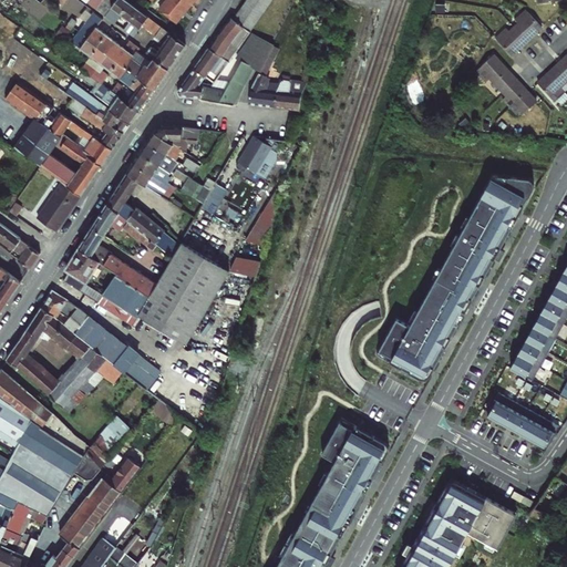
[(96,9),(102,0),(89,0),(88,2),(96,9)]
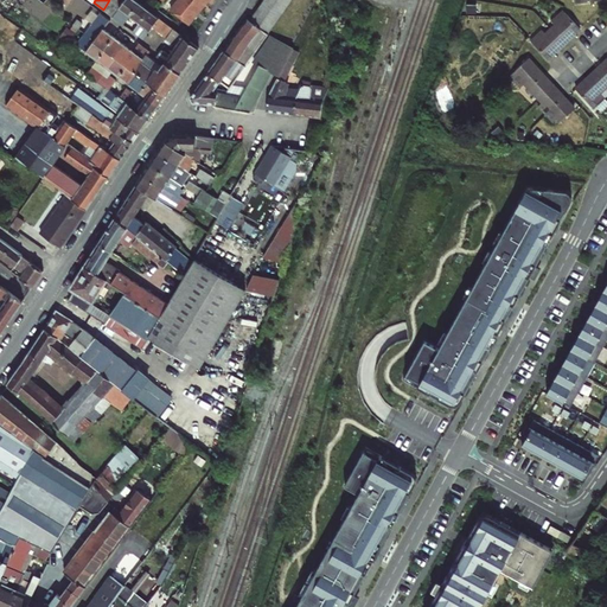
[(113,17),(125,0),(109,0),(103,10),(113,17)]
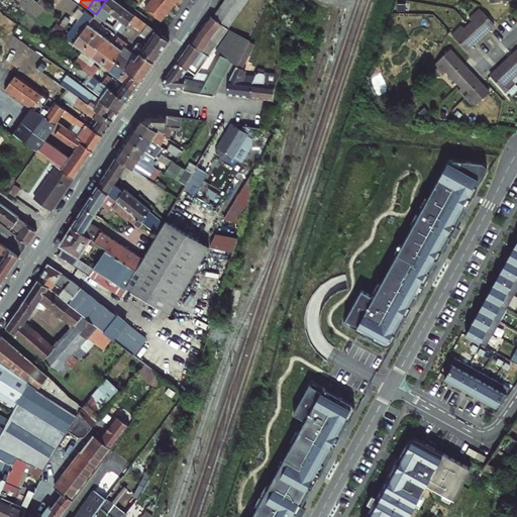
[(110,13),(118,19),(126,9),(114,0),(106,0),(96,14),(100,18),(102,15),(107,18),(110,13)]
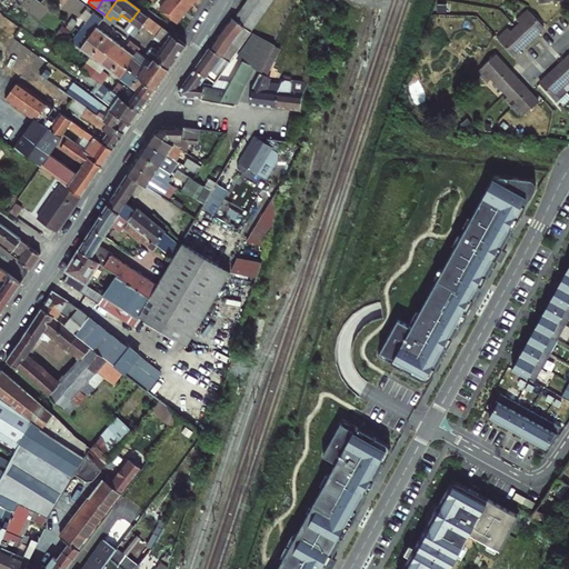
[(177,22),(195,0),(167,0),(160,9),(177,22)]
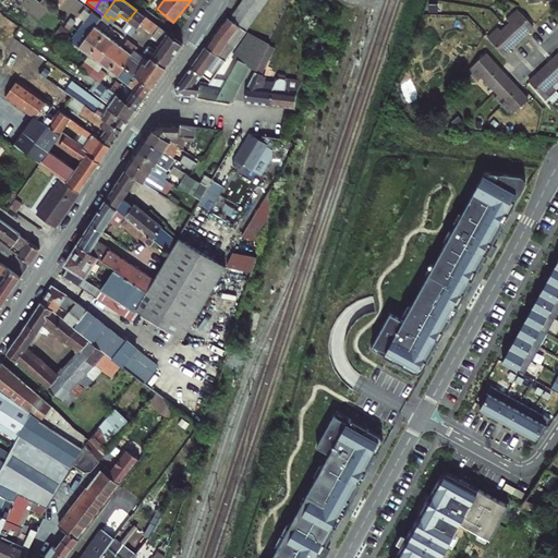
[(242,0),(229,19),(227,17),(206,47),(226,61),(267,0),(242,0)]
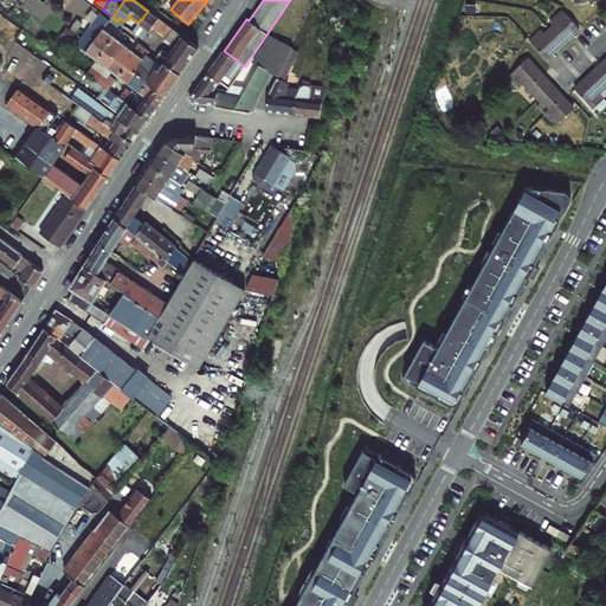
[(559,39),(563,44),(575,31),(579,28),(561,10),(550,20),(554,25),(550,28),(559,39)]
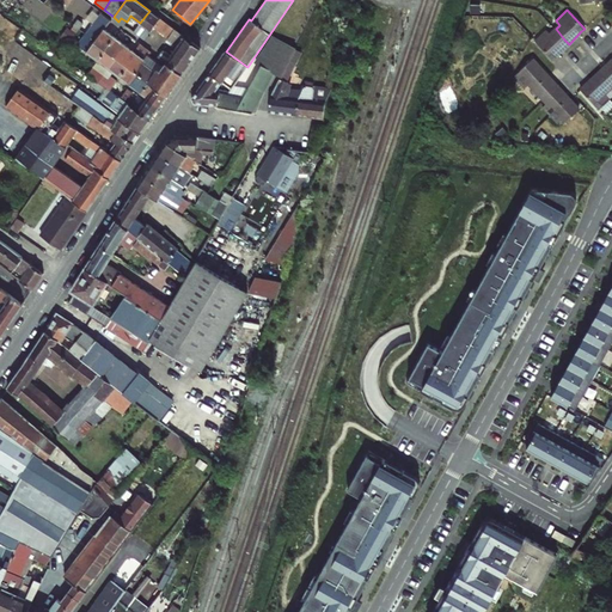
[(153,28),(157,29),(163,20),(150,11),(140,23),(134,31),(144,38),(153,28)]
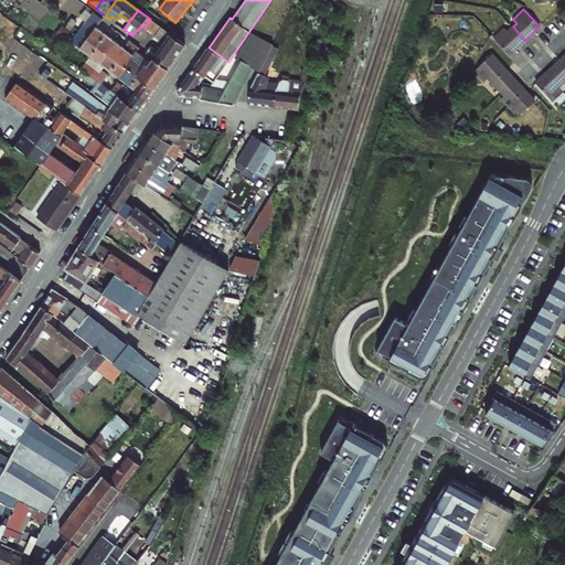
[(81,31),(80,32),(82,33),(98,45),(106,34),(96,27),(102,19),(96,14),(82,32),(81,31)]
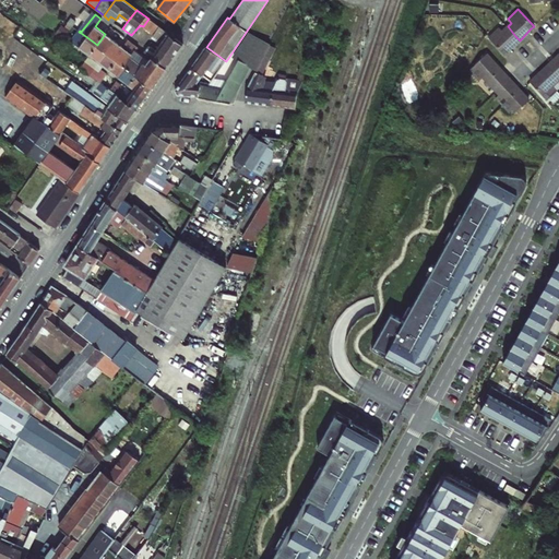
[(73,15),(68,23),(72,26),(78,20),(73,15)]
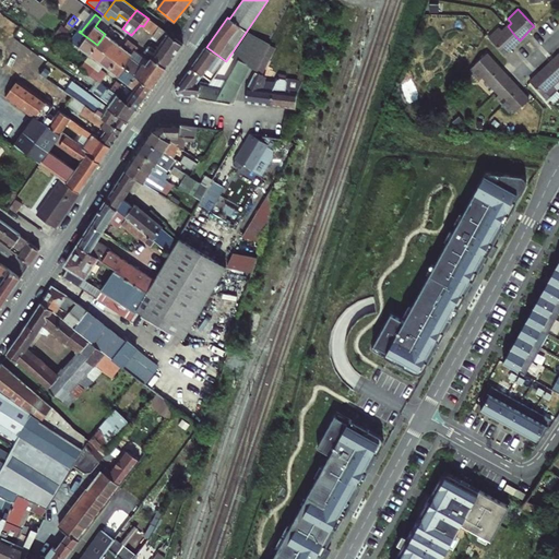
[(152,33),(157,25),(151,20),(144,28),(152,33)]
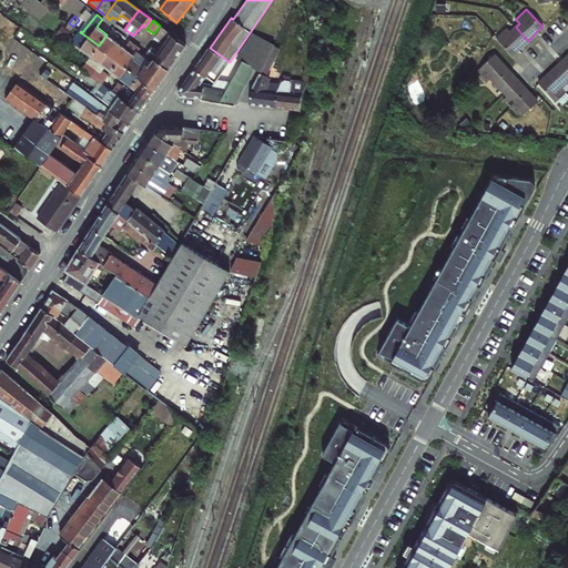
[(496,38),(513,54),(517,51),(528,41),(524,37),(516,27),(510,31),(507,28),(496,38)]
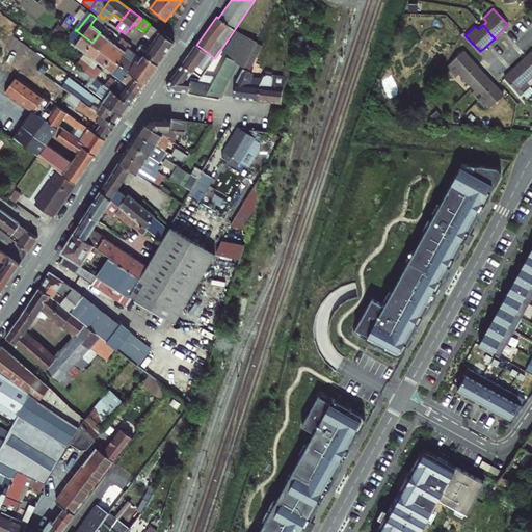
[(150,41),(153,43),(167,52),(174,43),(153,26),(147,33),(145,34),(152,38),(150,41)]
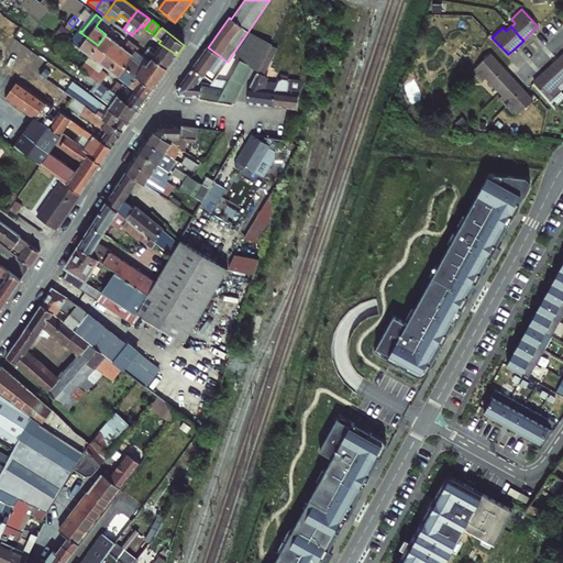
[(72,42),(90,55),(98,45),(81,33),(79,32),(72,42)]
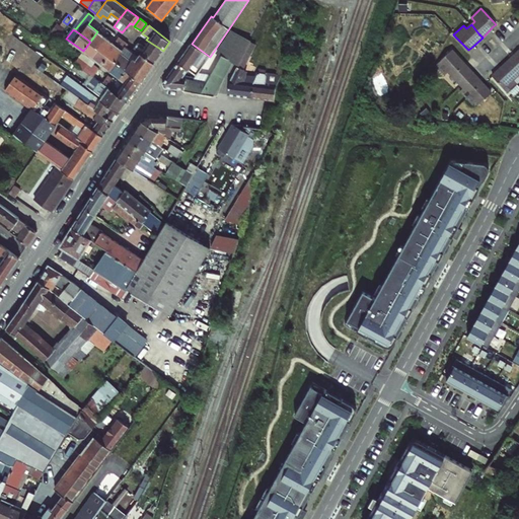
[(90,42),(98,49),(106,36),(97,31),(90,42)]
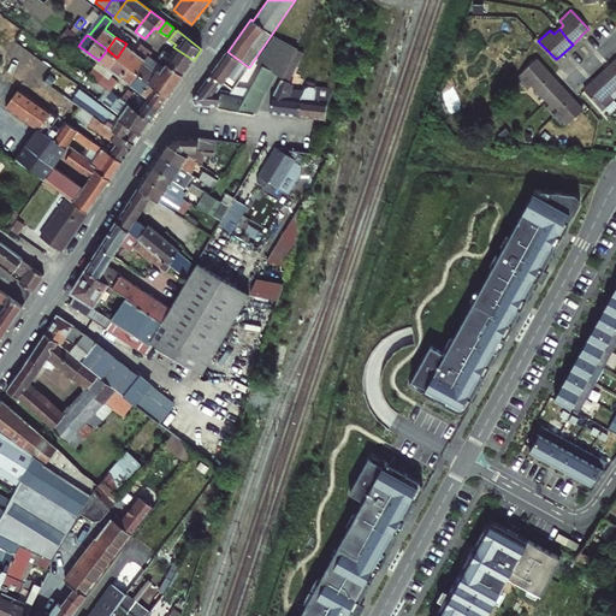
[(232,90),(229,95),(220,94),(218,107),(218,108),(254,114),(277,73),(283,77),(285,71),(297,48),(276,37),(258,61),(264,65),(250,88),(236,86),(232,90)]
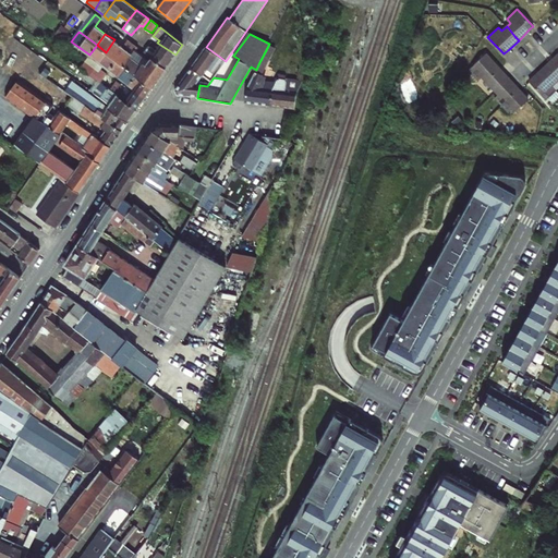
[(114,39),(106,52),(116,60),(123,65),(130,56),(134,50),(136,47),(128,39),(122,46),(114,39)]
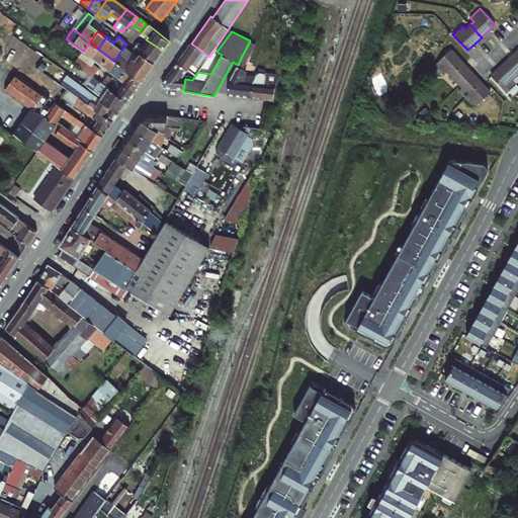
[(250,40),(240,60),(246,62),(256,44),(250,40)]
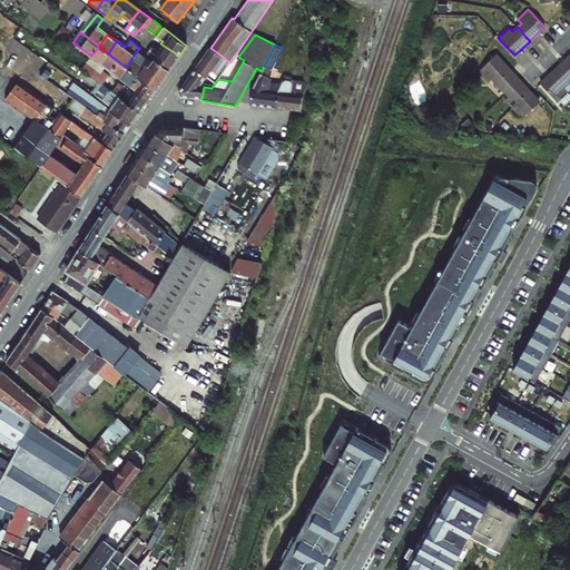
[(100,64),(108,53),(99,46),(91,56),(100,64)]
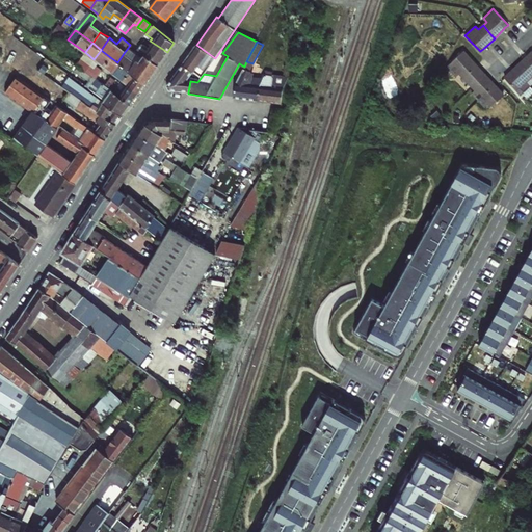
[(144,55),(158,64),(159,63),(161,60),(154,55),(152,50),(149,48),(142,43),(138,48),(137,49),(144,55)]
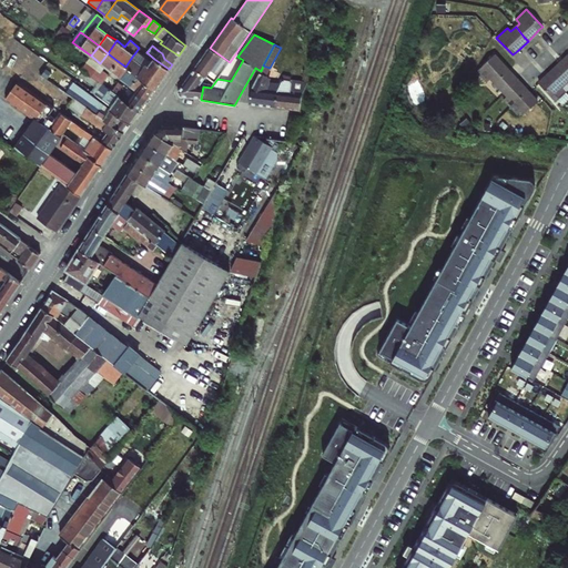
[(164,59),(172,64),(179,56),(163,46),(159,51),(162,53),(164,59)]
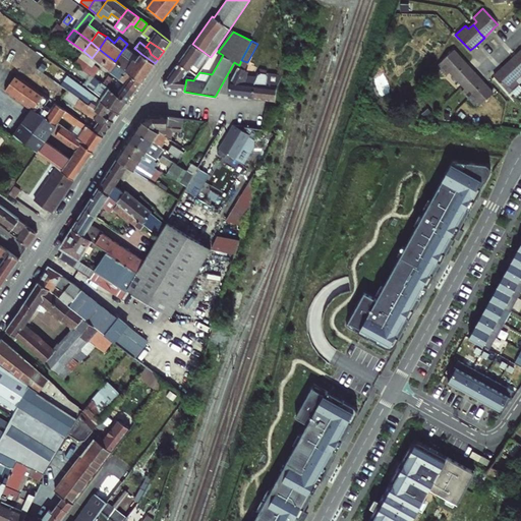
[(192,44),(186,53),(204,66),(211,57),(192,44)]
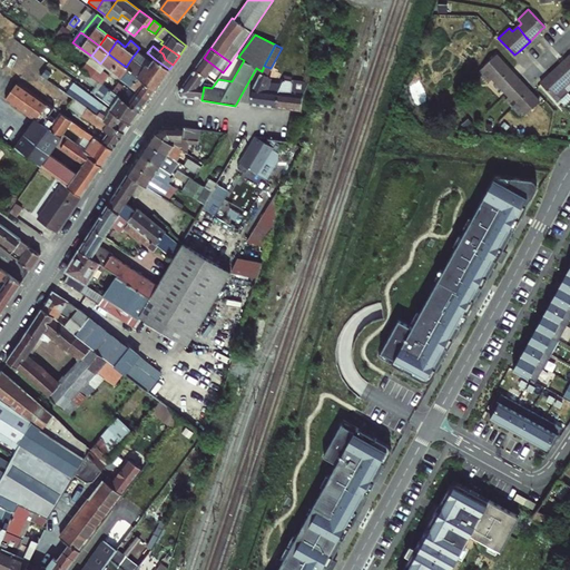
[(137,51),(133,57),(145,67),(147,65),(149,67),(153,62),(137,51)]
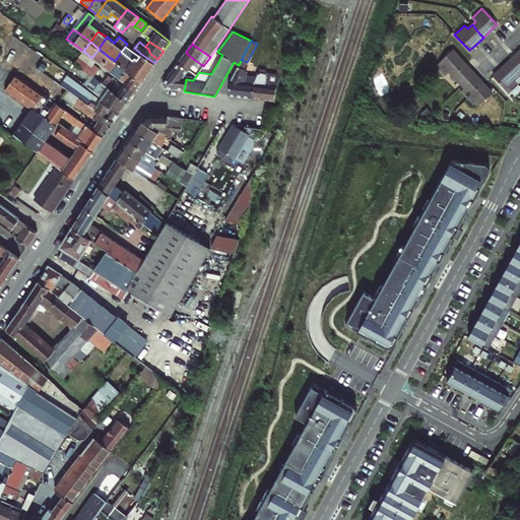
[(102,65),(108,56),(99,49),(91,58),(96,61),(102,65)]
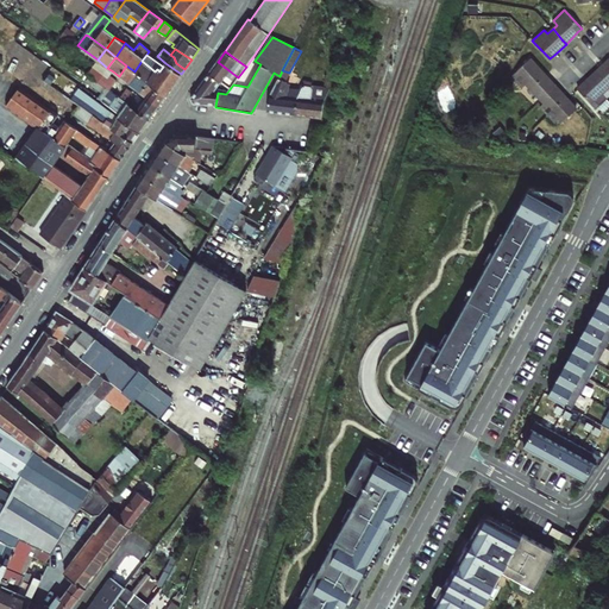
[(541,99),(556,85),(540,68),(531,58),(512,76),(521,87),(526,82),(541,99)]
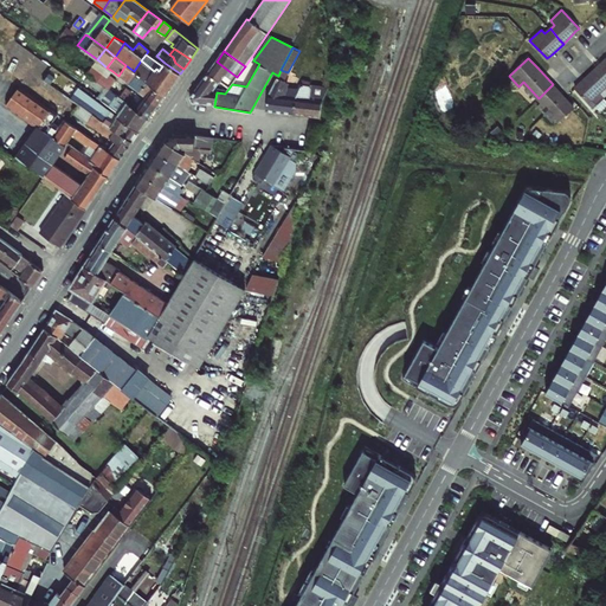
[(605,84),(605,58),(592,72),(599,82),(605,86),(605,84)]
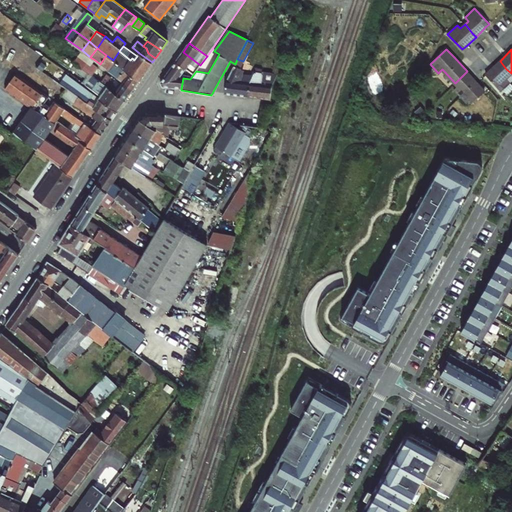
[(80,53),(78,56),(86,62),(89,59),(90,57),(82,50),(80,53)]
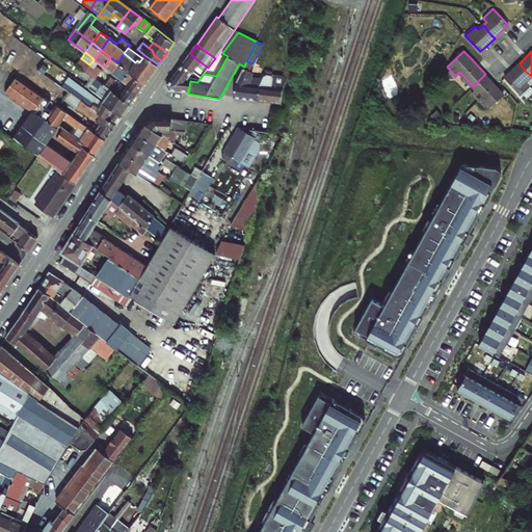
[(120,63),(129,71),(145,83),(156,68),(142,58),(139,62),(137,60),(135,62),(124,53),(117,62),(120,63)]
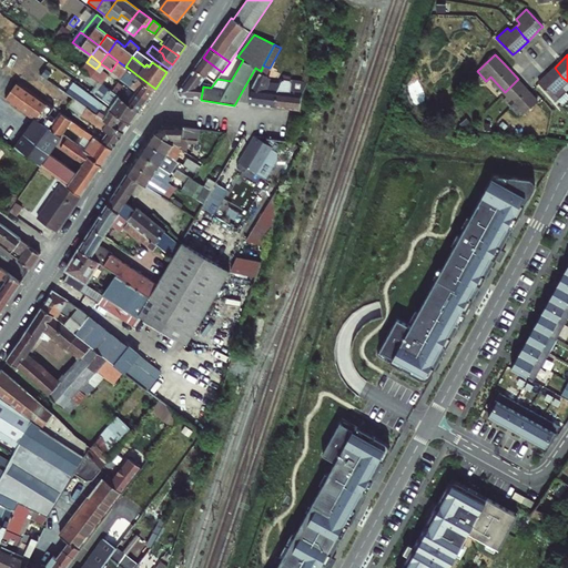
[(194,69),(205,77),(214,83),(217,79),(222,72),(203,58),(194,69)]
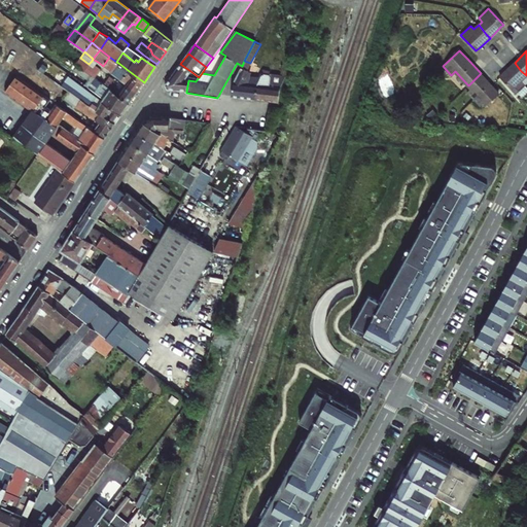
[(143,55),(141,58),(154,67),(156,64),(143,55)]
